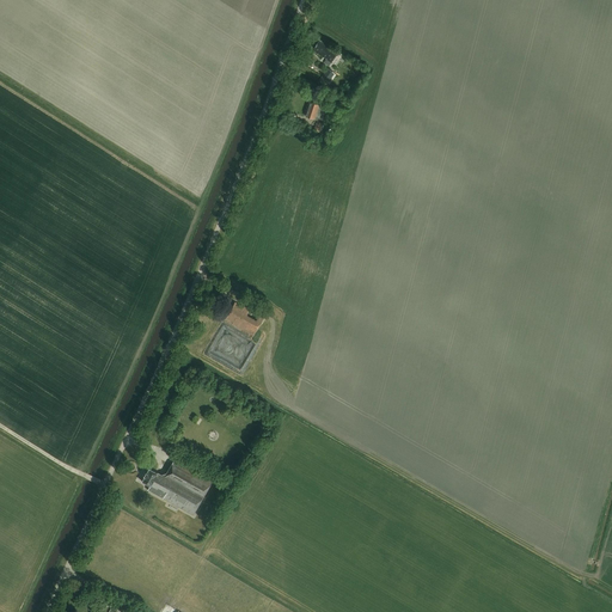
[(329,66),(337,54),(318,41),(313,47),(316,49),(314,50),(325,59),(324,62),(329,66)]
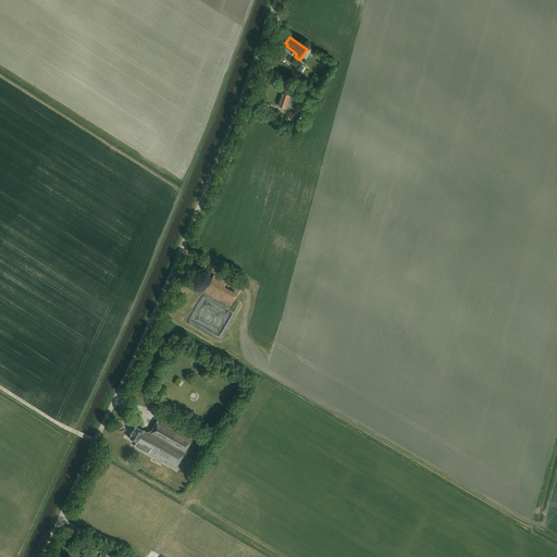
[(300,64),(298,62),(292,72),(298,76),(305,66),(302,65),(304,65),(300,63),(300,64)]
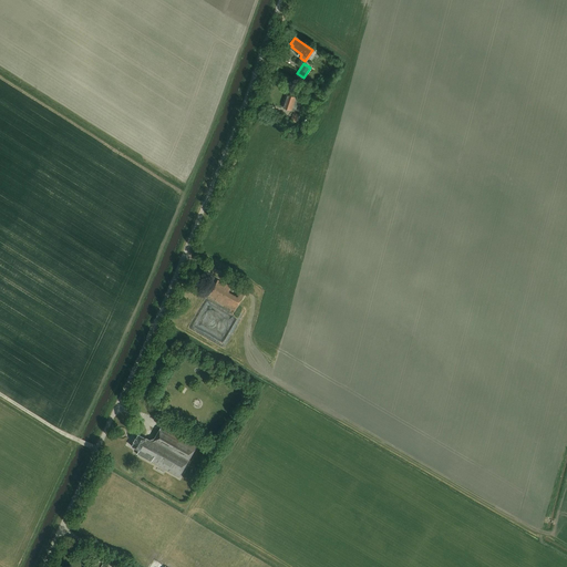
[(288,93),(287,94),(282,107),(291,110),(296,111),(300,98),(288,93)]
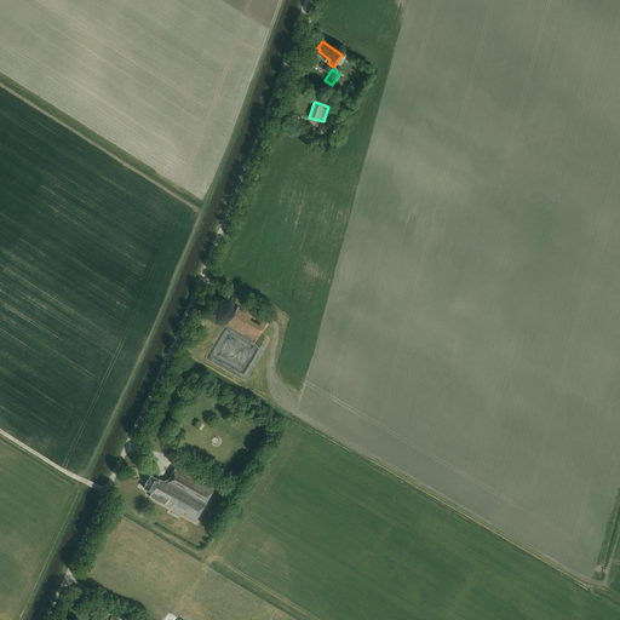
[(258,339),(268,319),(237,304),(228,325),(258,339)]
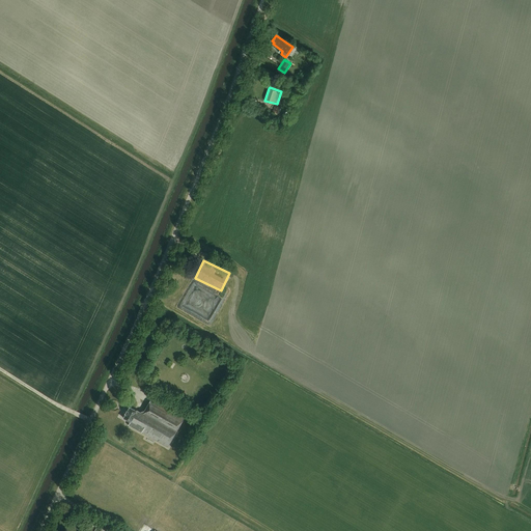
[(126,413),(123,417),(130,421),(128,424),(167,446),(184,415),(151,397),(144,410),(140,411),(136,410),(130,407),(128,410),(127,410),(124,413),(126,413)]
